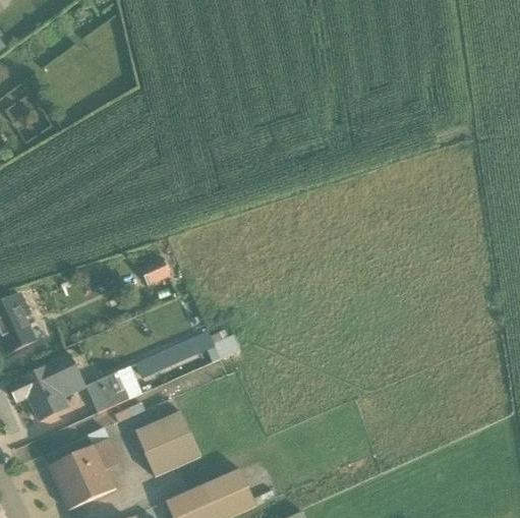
[(162,257),(138,269),(147,286),(170,276),(162,257)]
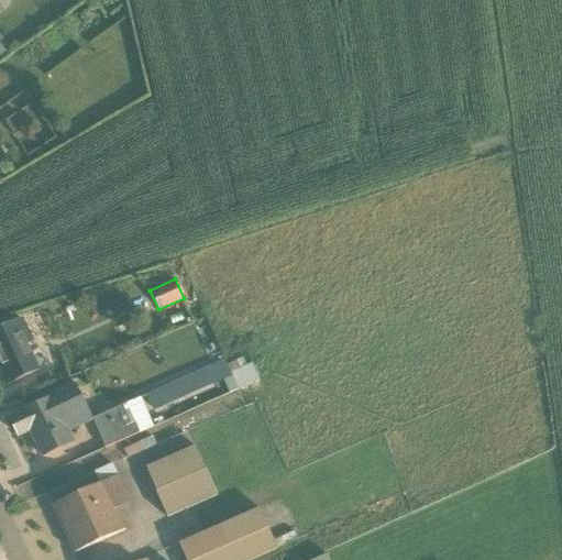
[(23,317),(0,328),(0,360),(1,363),(0,364),(0,370),(6,383),(40,368),(28,343),(34,341),(23,317)]
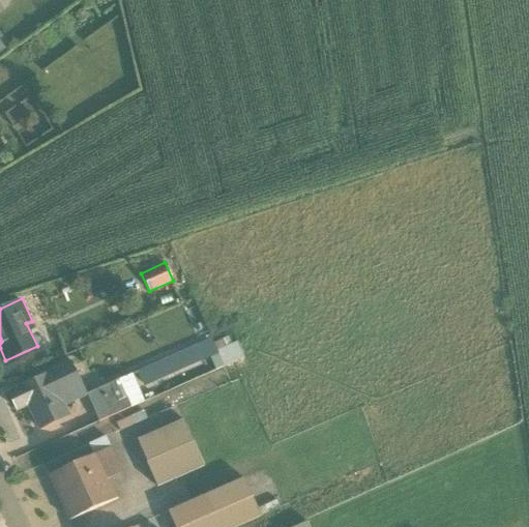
[(213,343),(211,338),(139,371),(146,385),(209,356),(215,371),(244,357),(236,340),(230,342),(228,337),(213,343)]
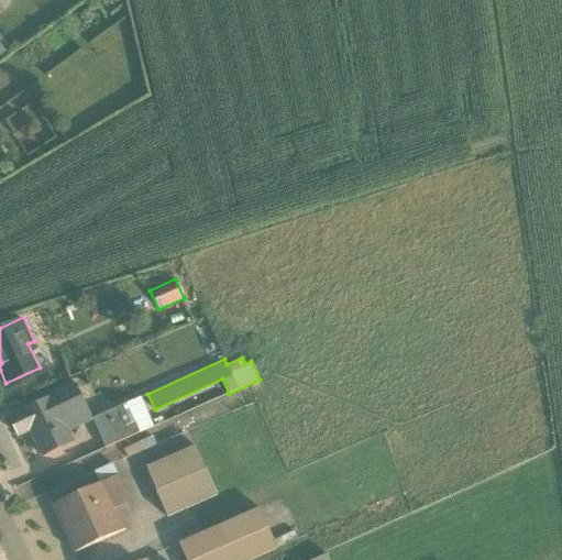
[(106,447),(153,425),(140,395),(92,417),(77,384),(9,416),(18,435),(32,428),(35,437),(34,438),(43,456),(75,440),(70,430),(94,419),(106,447)]
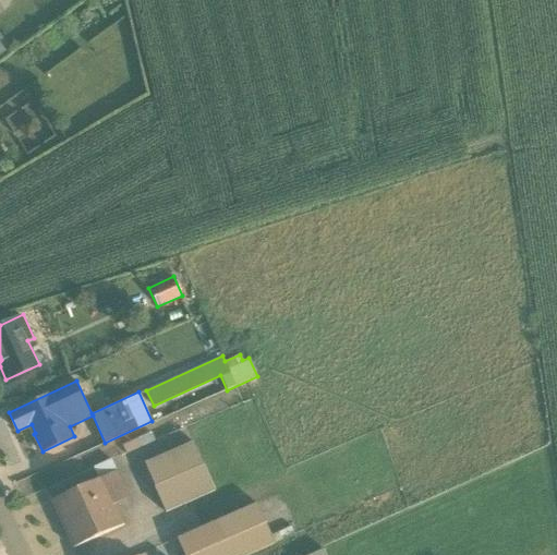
[(193,438),(145,460),(144,461),(167,511),(216,489),(193,438)]
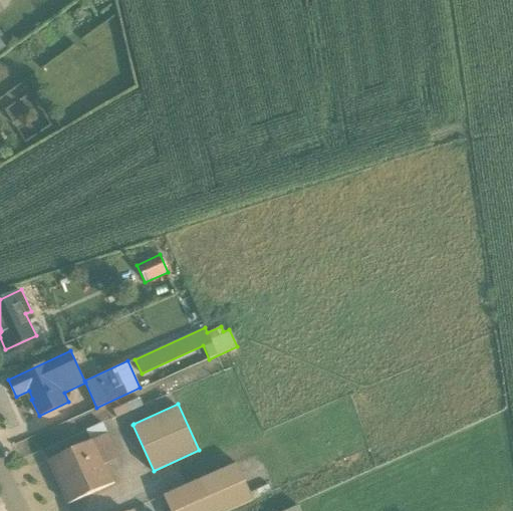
[(91,440),(48,460),(69,503),(115,481),(106,463),(119,457),(102,421),(86,429),(91,440)]
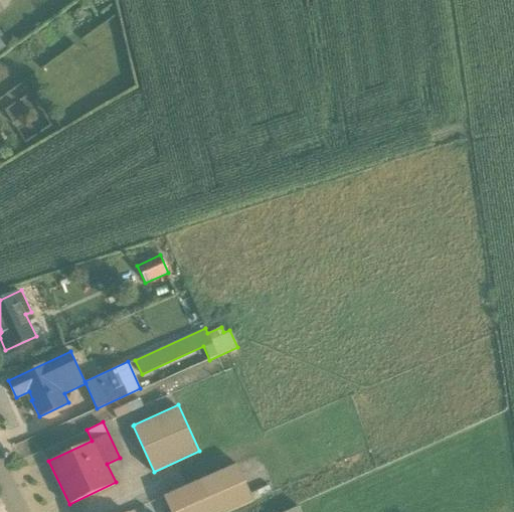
[(236,464),(164,495),(171,511),(227,511),(253,501),(236,464)]
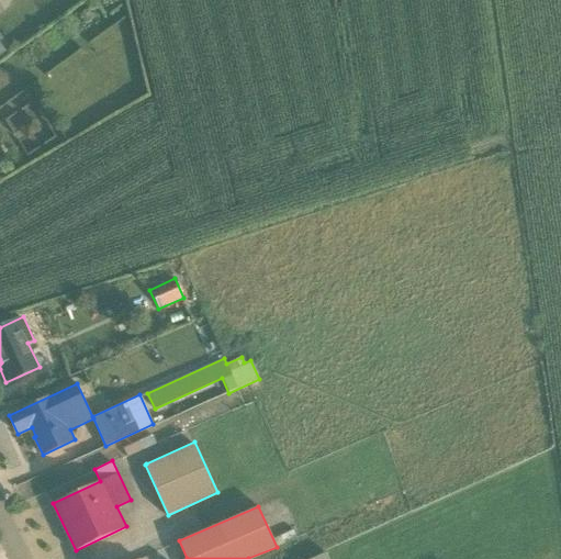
[(340,558),(336,548),(312,558),(340,558)]
